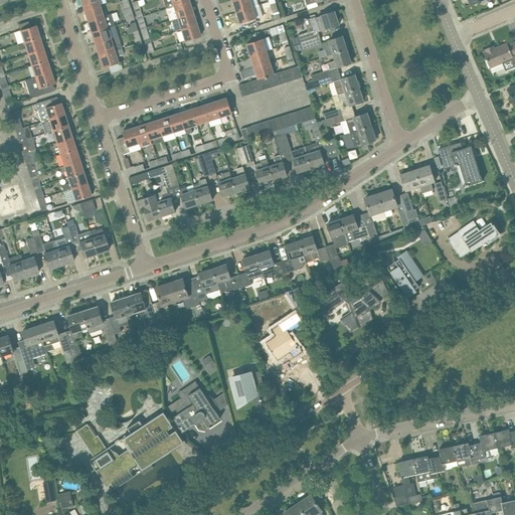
[(100,5),(97,0),(79,0),(83,10),(100,5)]
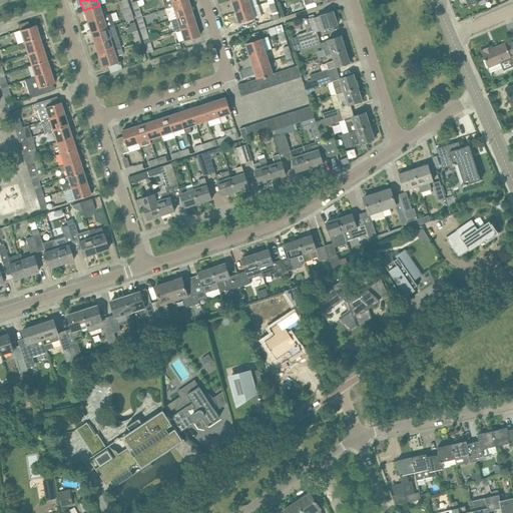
[(126,0),(121,0),(117,1),(120,10),(123,9),(129,8),(126,0)]
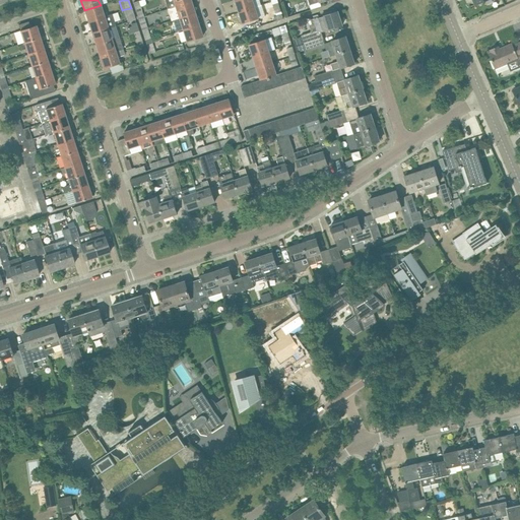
[(190,0),(164,0),(168,9),(187,3),(191,2),(190,0)]
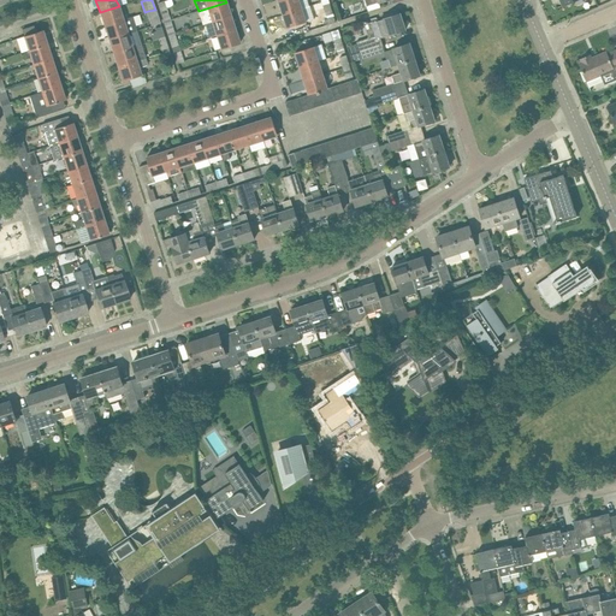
[(302,9),(298,0),(279,0),(278,0),(283,15),(302,9)]
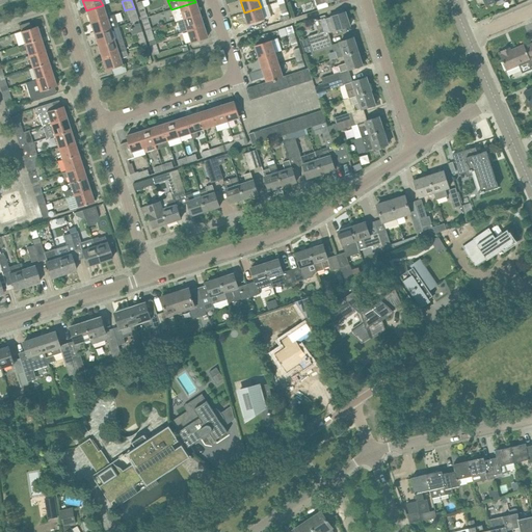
[(283,0),(282,0),(277,2),(281,14),(287,11),(283,0)]
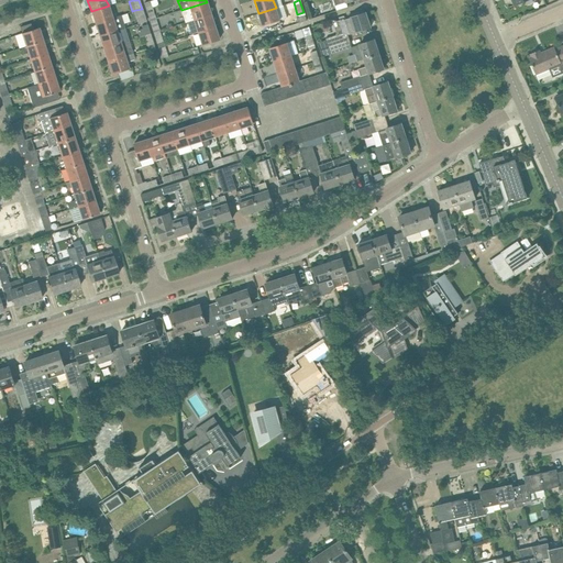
[(148,18),(154,15),(150,1),(143,2),(148,18)]
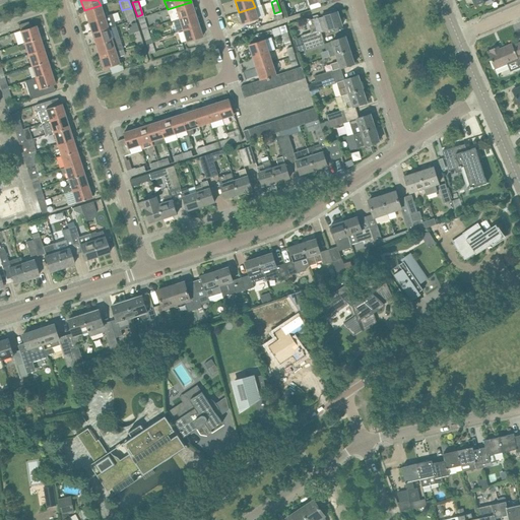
[(191,2),(187,3),(168,9),(171,20),(179,18),(194,13),(191,2)]
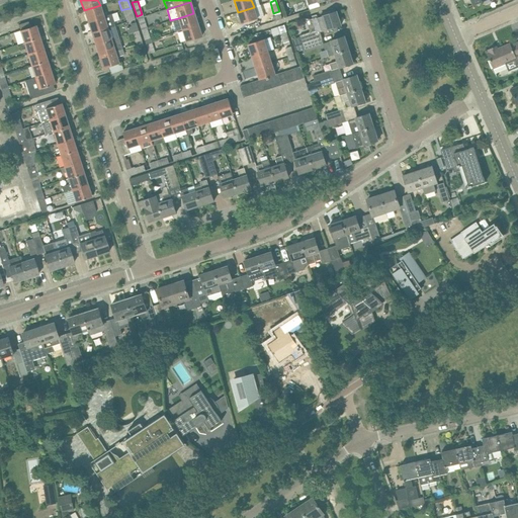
[(103,16),(100,5),(84,10),(87,21),(103,16)]
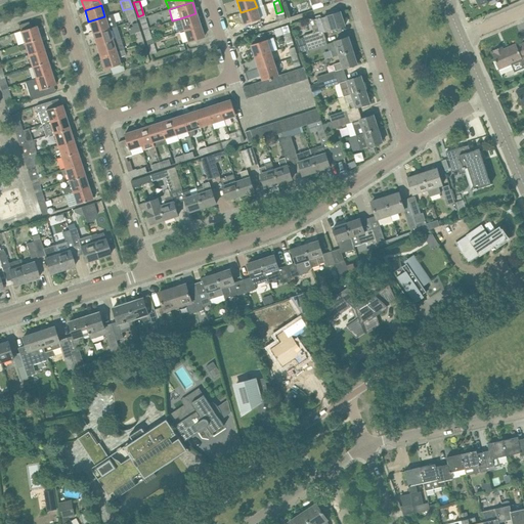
[(257,7),(241,12),(245,24),(261,18),(257,7)]
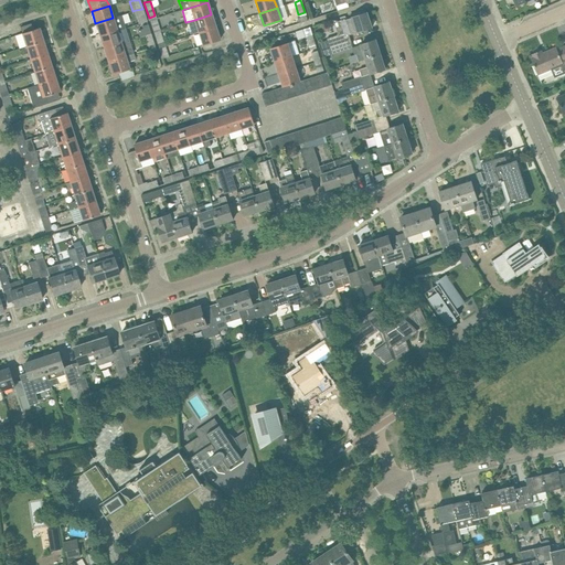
[(345,33),(347,35),(356,32),(361,31),(372,28),(366,12),(363,13),(356,16),(352,18),(347,20),(342,21),(345,33)]
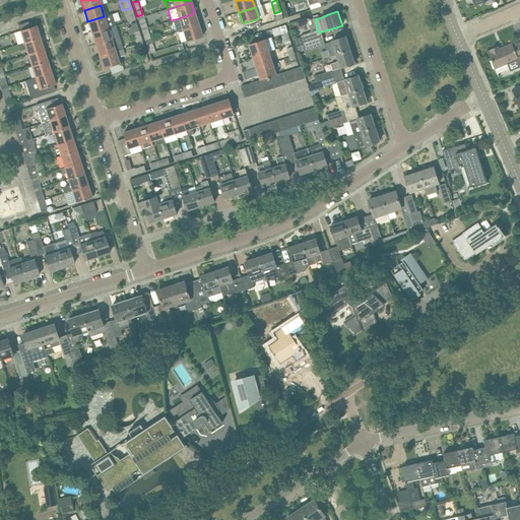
[(198,24),(194,13),(179,18),(182,29),(198,24)]
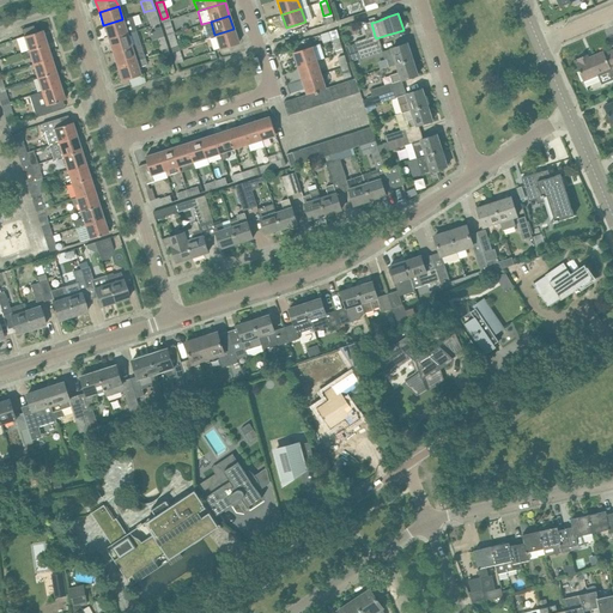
[(132,17),(122,19),(103,25),(108,40),(127,34),(135,30),(132,17)]
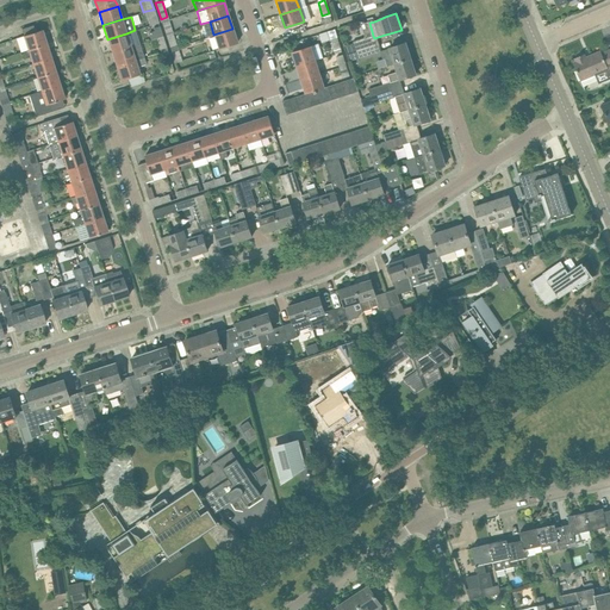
[(173,33),(167,17),(161,19),(167,36),(173,33)]
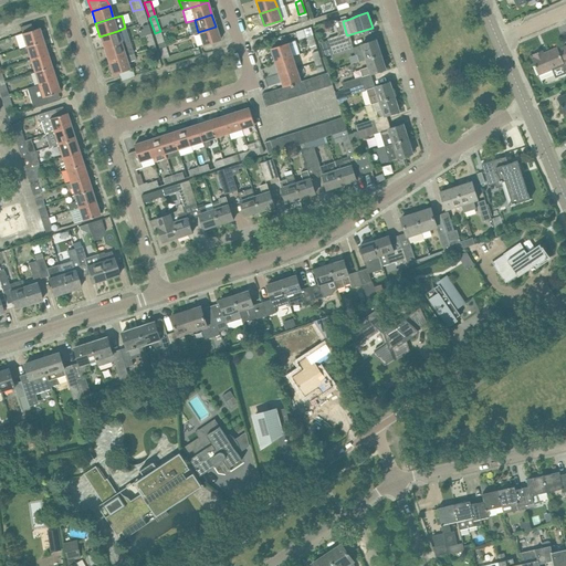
[(145,37),(152,34),(148,24),(142,27),(145,37)]
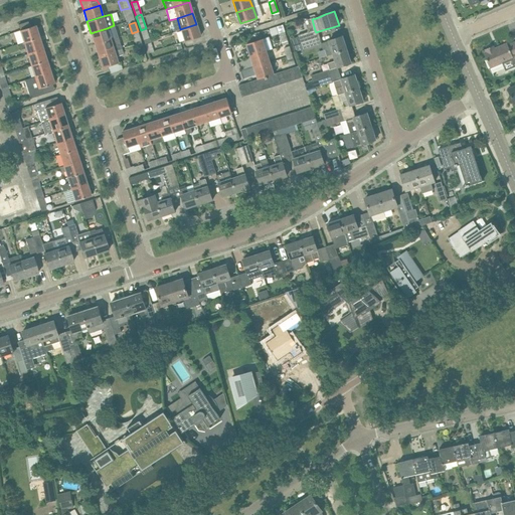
[(180,29),(181,32),(184,41),(200,36),(196,24),(180,29)]
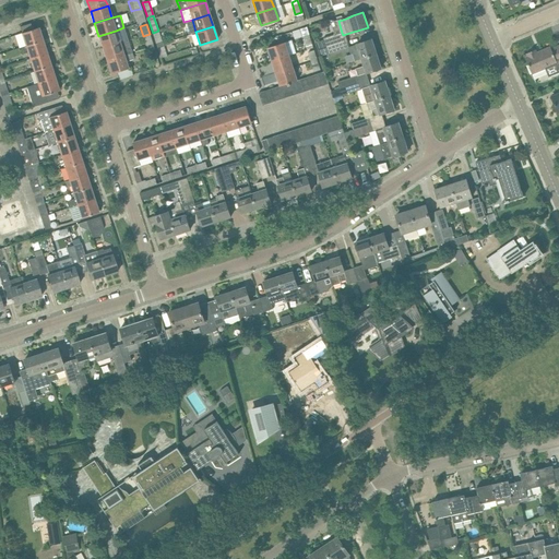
[(38,27),(21,33),(14,35),(19,48),(25,46),(43,40),(38,27)]
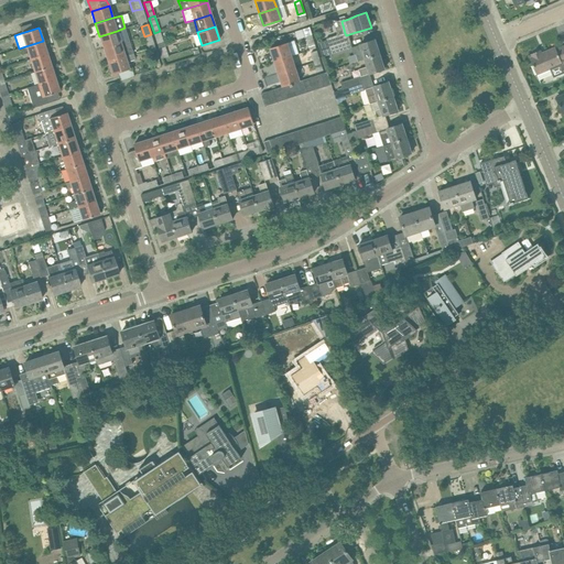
[(121,43),(117,31),(99,36),(104,49),(121,43)]
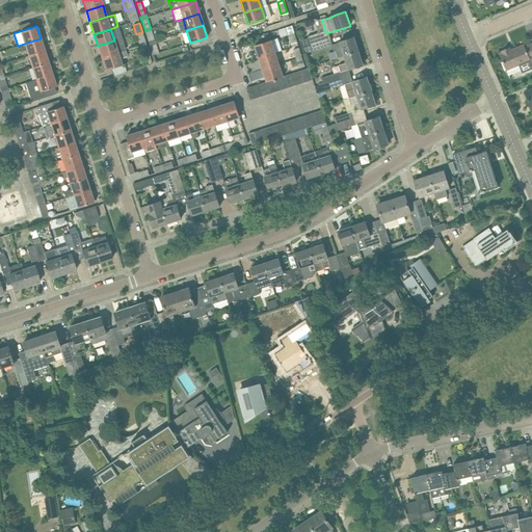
[(151,29),(145,31),(148,41),(154,38),(151,29)]
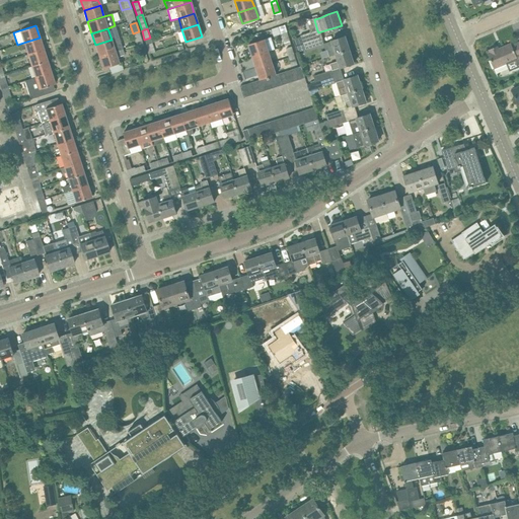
[(320,39),(318,32),(317,30),(300,35),(303,44),(320,39)]
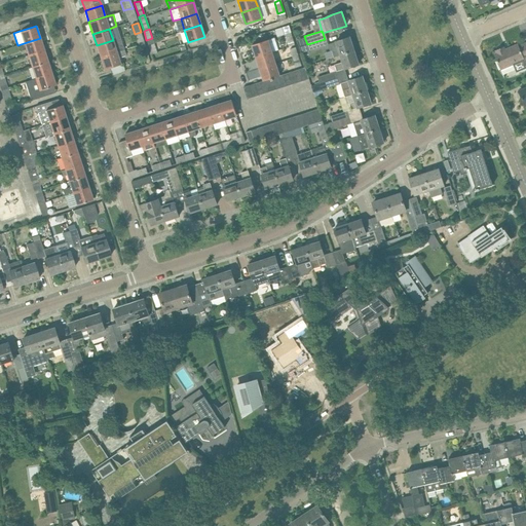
[(141,32),(135,34),(138,42),(143,41),(141,32)]
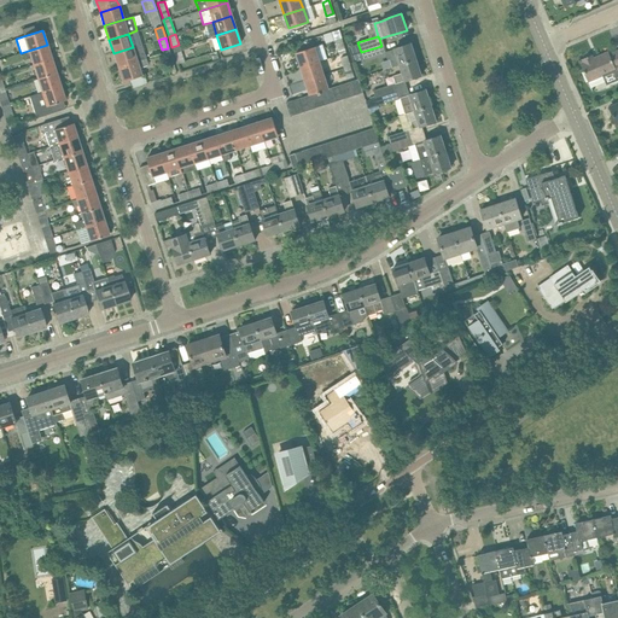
[(343,38),(334,40),(336,42),(332,44),(336,56),(347,52),(343,38)]
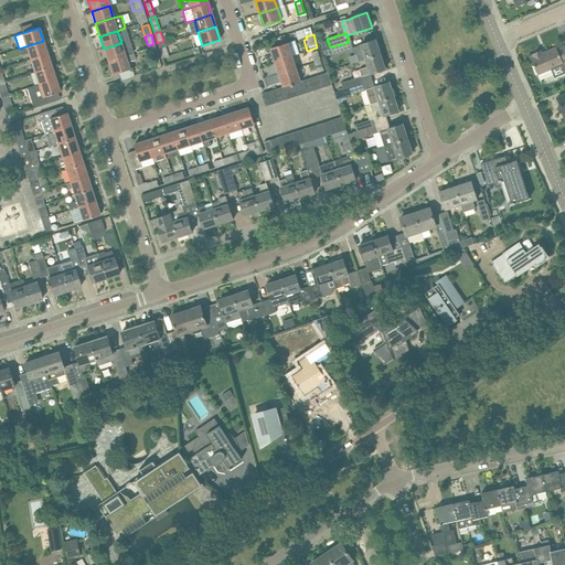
[(354,54),(355,54),(358,61),(365,59),(381,54),(375,40),(361,44),(352,48),(354,54)]
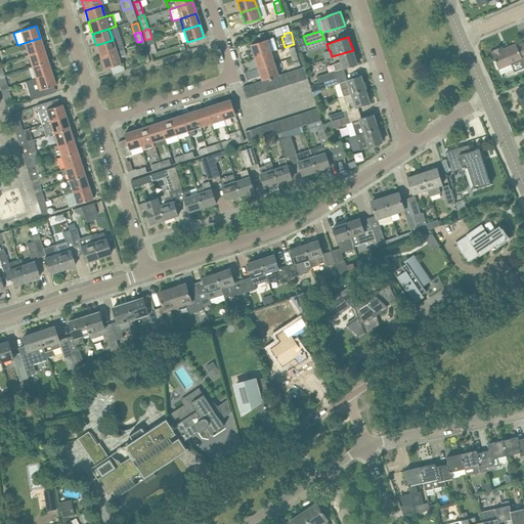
[(44,49),(40,38),(24,43),(28,54),(44,49)]
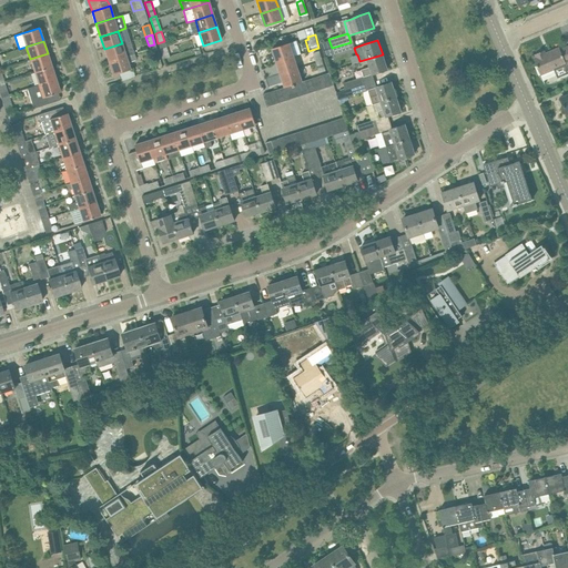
[(130,41),(122,43),(104,49),(109,62),(134,53),(130,41)]
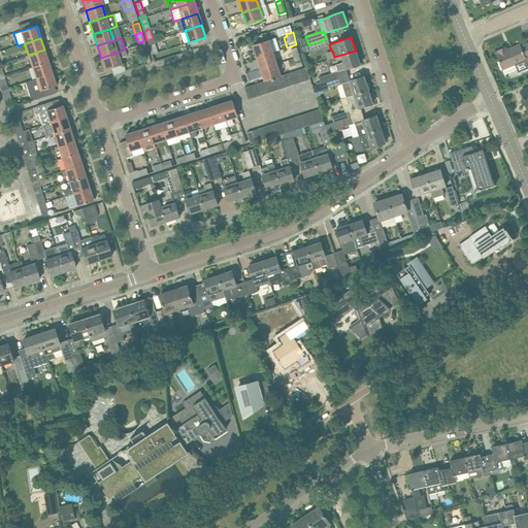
[(308,44),(309,51),(327,44),(326,39),(308,44)]
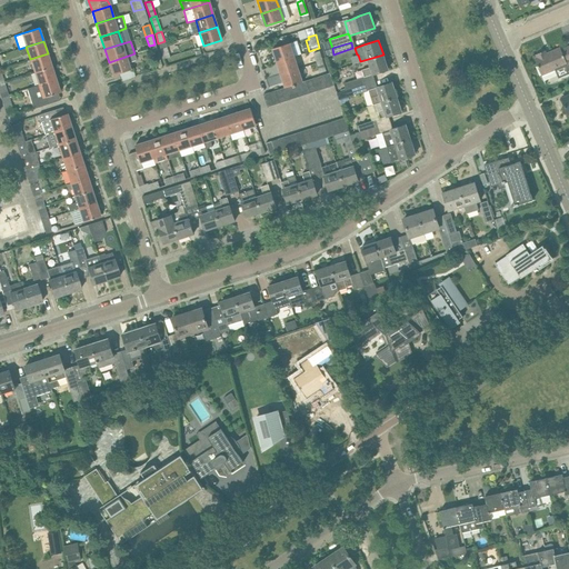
[(295,56),(290,43),(272,49),(277,61),(295,56)]
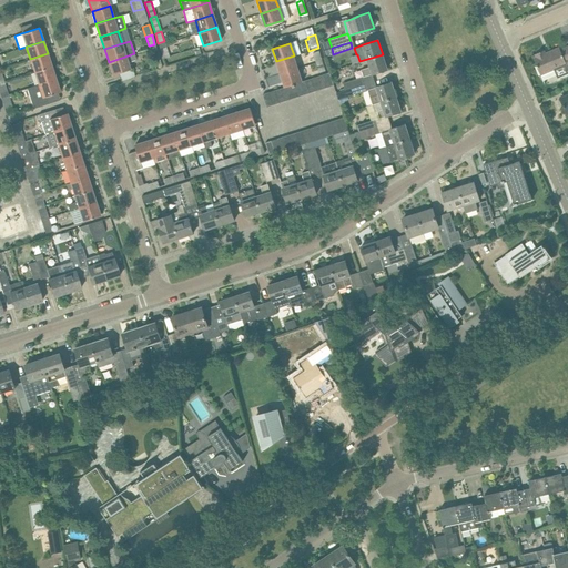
[(535,54),(536,58),(534,59),(540,74),(554,69),(557,78),(567,73),(567,71),(567,70),(567,46),(560,50),(559,48),(545,53),(544,51),(535,54)]
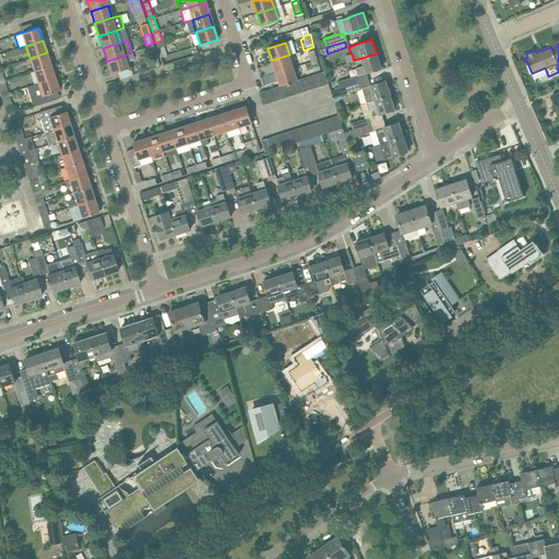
[(163,46),(157,47),(161,58),(166,56),(163,46)]
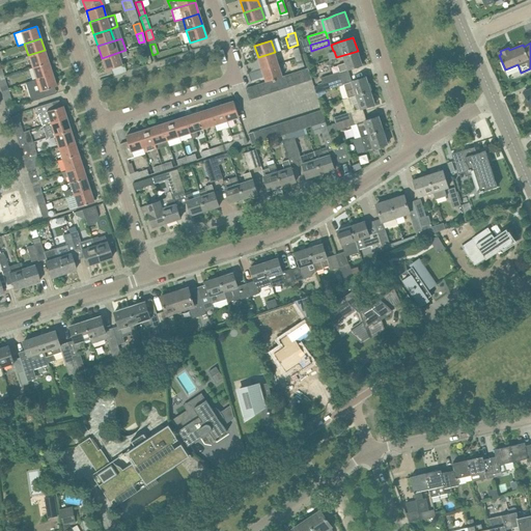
[(146,46),(141,48),(144,58),(149,56),(146,46)]
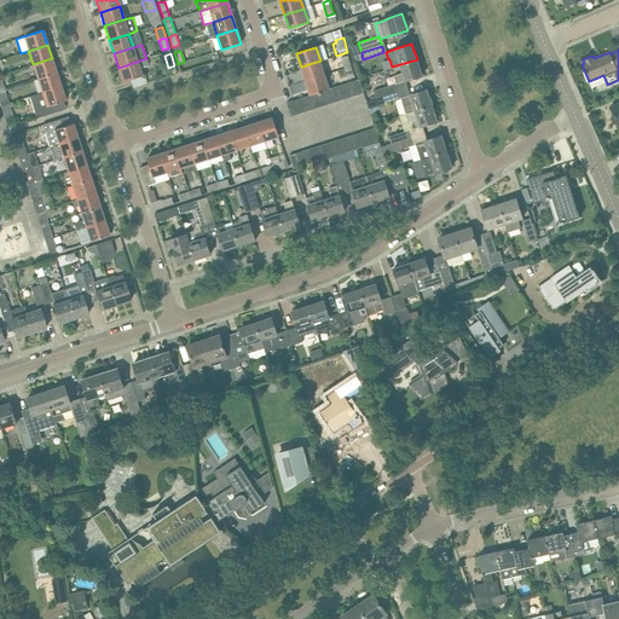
[(345,68),(352,67),(348,56),(341,57),(345,68)]
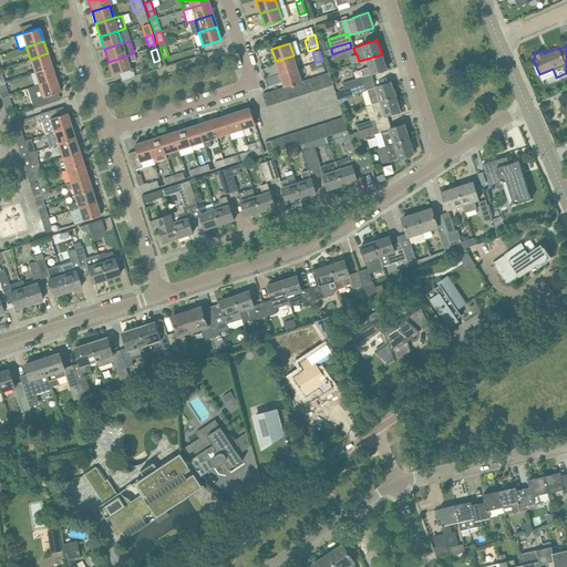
[(51,66),(48,53),(30,59),(34,72),(51,66)]
